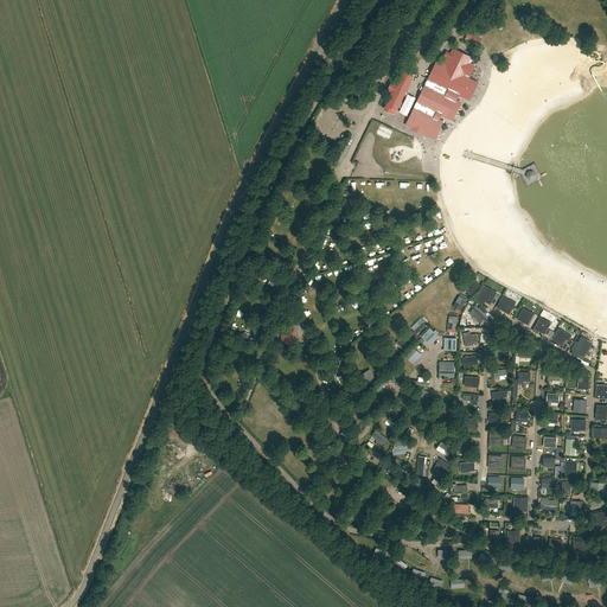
[(473,30),(471,29),(468,32),(470,32),(467,36),(466,36),(465,39),(475,45),(478,42),(477,42),(479,38),(480,38),(481,34),(473,30)]
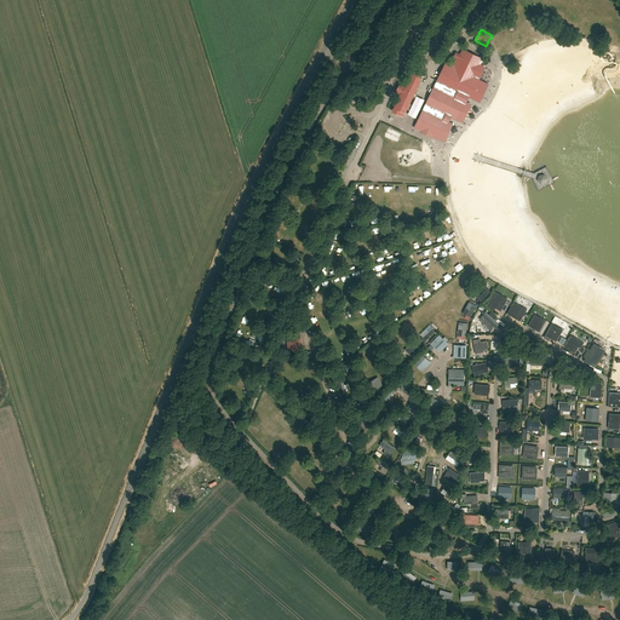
[(415,127),(438,138),(447,121),(443,120),(447,114),(457,119),(464,102),(461,101),(464,95),(474,98),(482,81),(472,78),(478,64),(461,56),(459,61),(457,59),(453,68),(446,64),(415,127)]
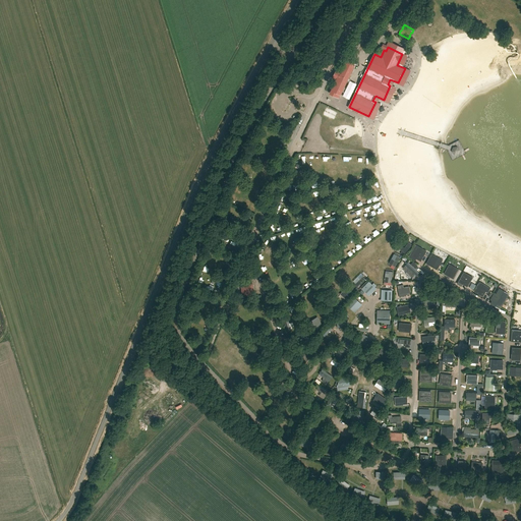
[(339,96),(354,64),(353,64),(347,61),(343,70),(340,69),(335,80),(337,81),(331,94),(337,97),(337,95),(339,96)]
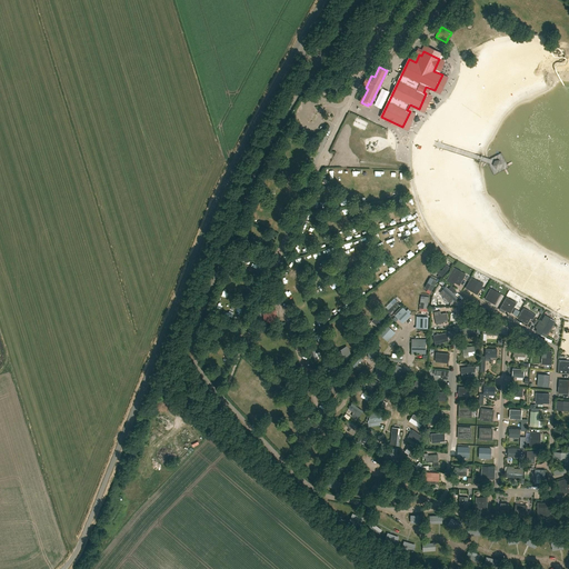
[(383,109),(390,91),(382,88),(376,106),(383,109)]
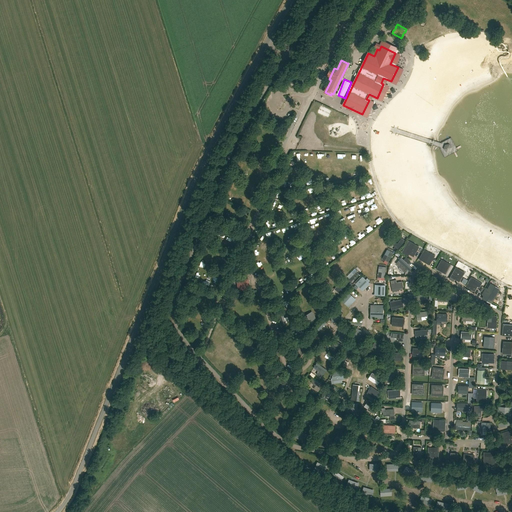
[(407,136),(408,132),(392,127),(391,132),(400,135),(401,134),(407,136)]
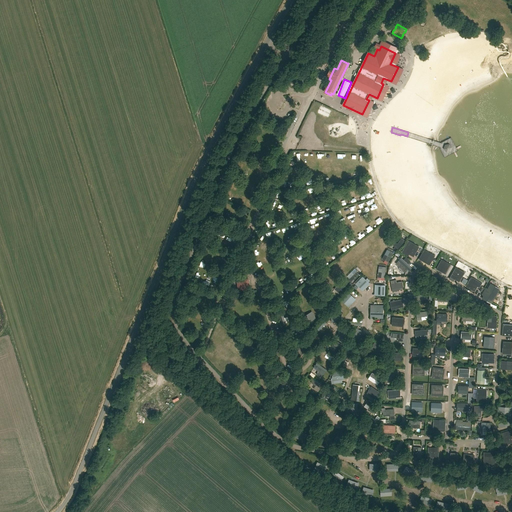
[(306,146),(308,146),(308,142),(306,142),(305,138),(299,138),(300,150),(306,150),(306,146)]
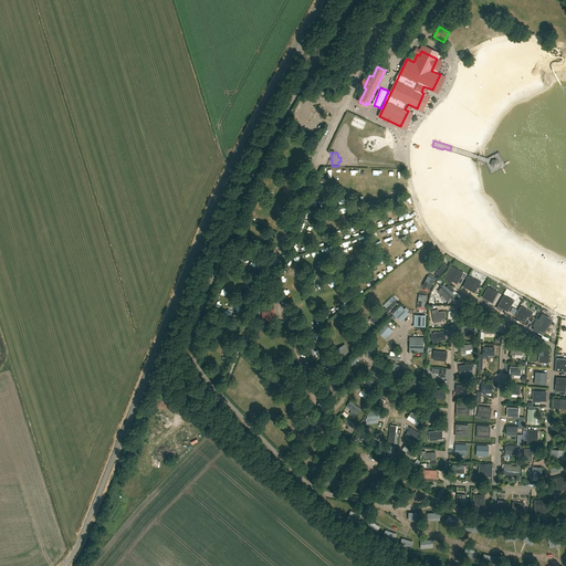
[(413,242),(418,249),(422,247),(419,239),(413,242)]
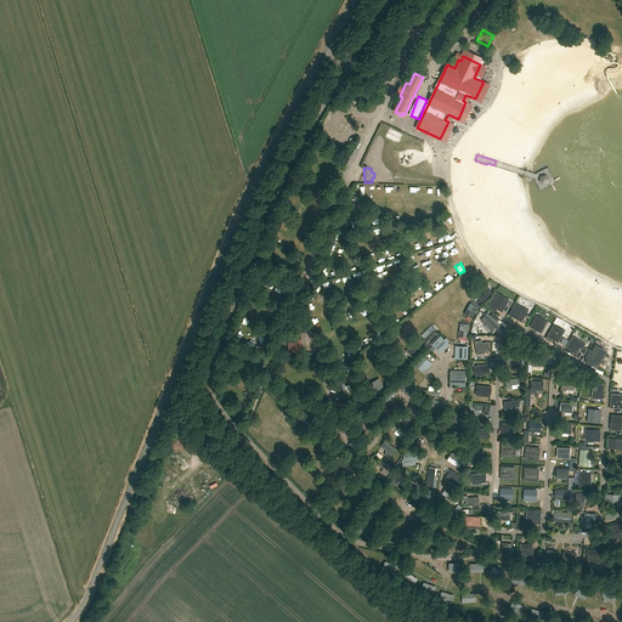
[(448,271),(442,276),(448,284),(454,280),(448,271)]
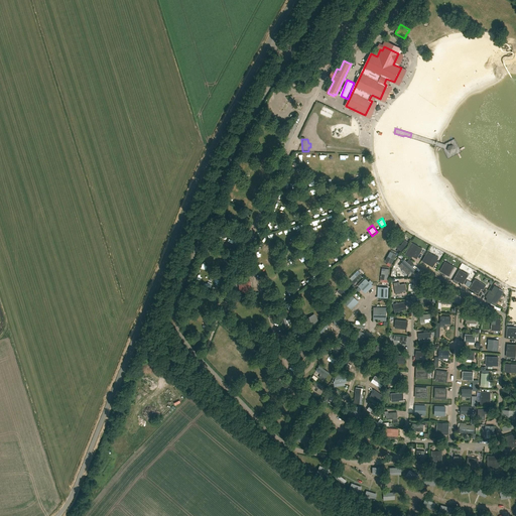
[(362,243),(366,240),(361,234),(357,237),(362,243)]
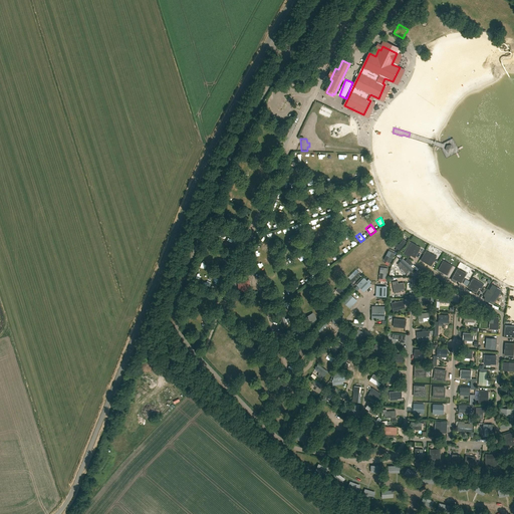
[(348,242),(353,248),(357,244),(353,238),(348,242)]
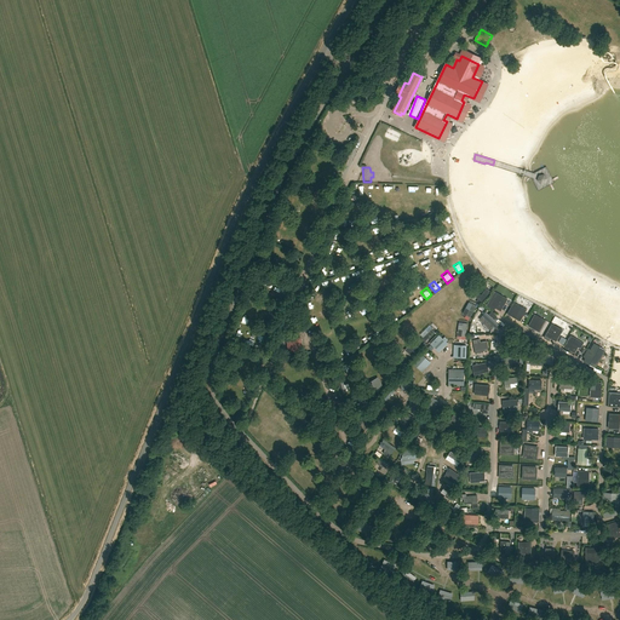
[(478,298),(482,300),(489,291),(486,288),(478,298)]
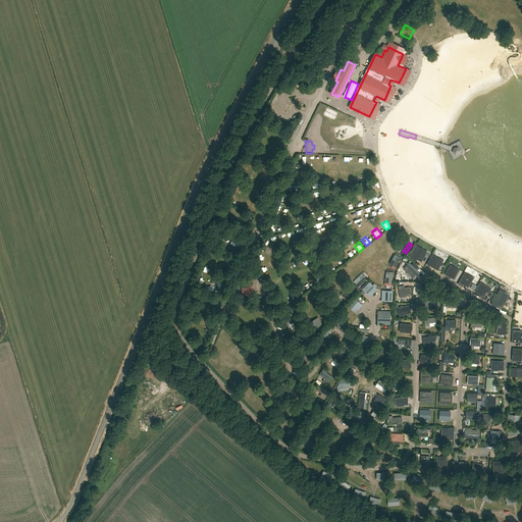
[(371,254),(376,249),(372,245),(367,250),(371,254)]
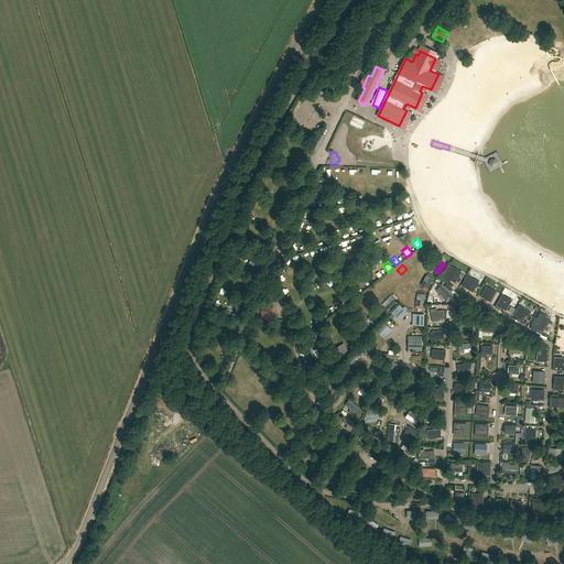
[(444,279),(446,280),(447,278),(455,282),(462,272),(451,266),(444,279)]
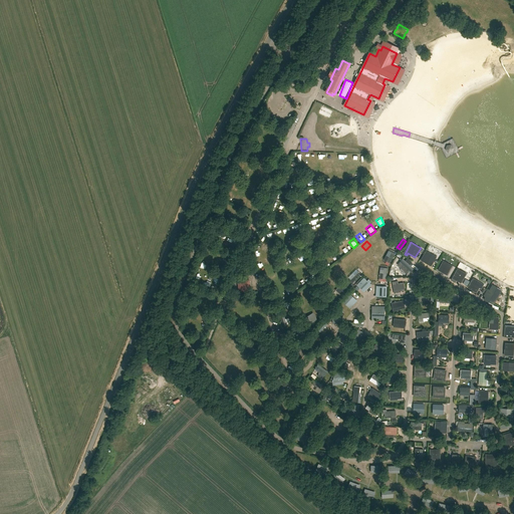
[(352,252),(356,258),(360,255),(356,250),(352,252)]
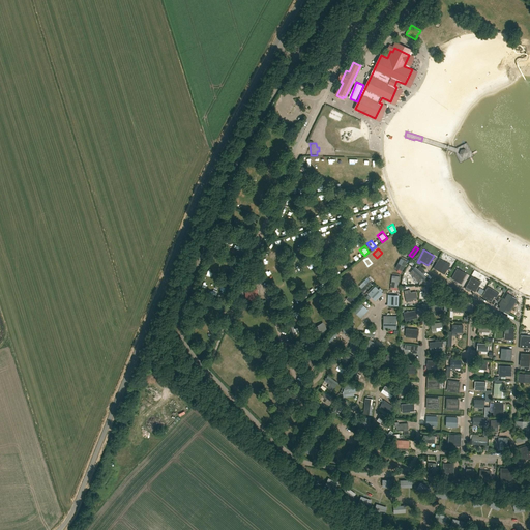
[(434,268),(444,274),(450,264),(439,258),(434,268)]
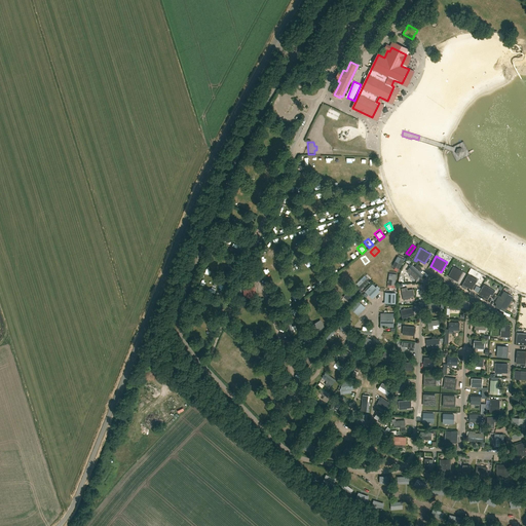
[(396,267),(399,269),(404,260),(401,258),(396,267)]
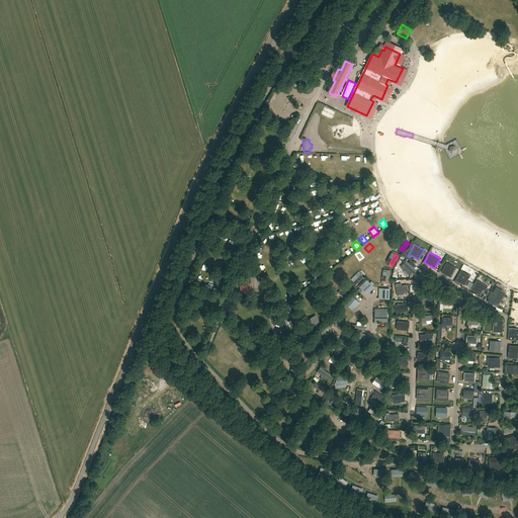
[(351,267),(355,263),(351,258),(346,261),(351,267)]
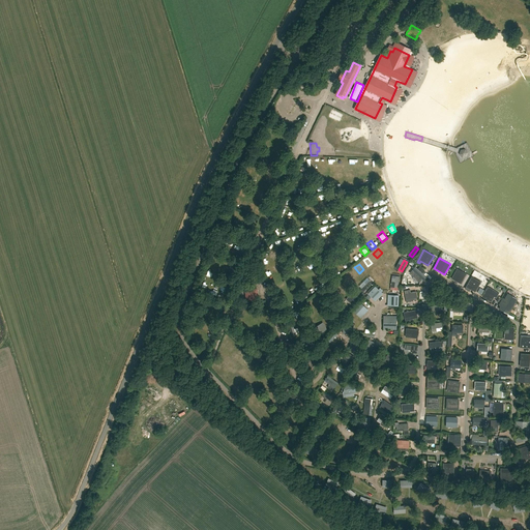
[(451,277),(461,283),(466,273),(457,268),(451,277)]
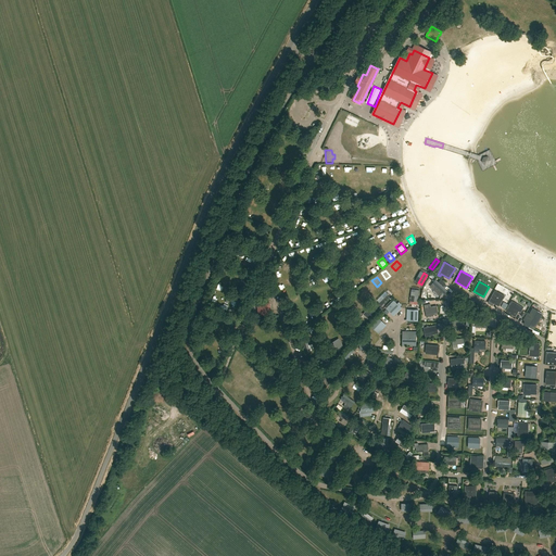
[(437,292),(436,293),(442,299),(447,293),(434,282),(430,287),(437,292)]
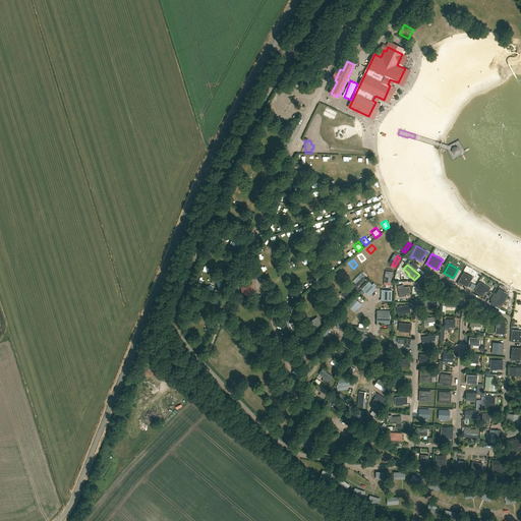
[(457,284),(459,285),(460,283),(467,287),(472,277),(464,272),(457,284)]
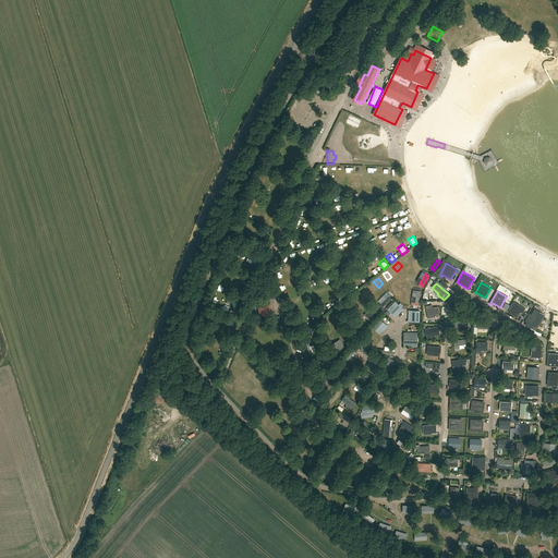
[(391,298),(389,294),(379,305),(381,307),(391,298)]
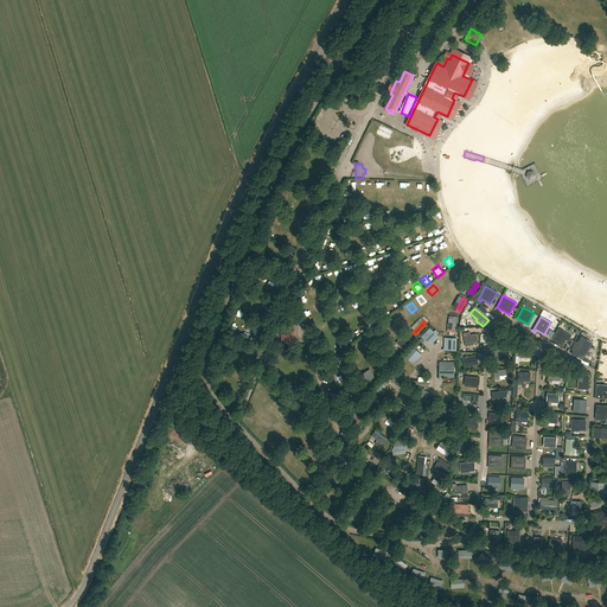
[(421,337),(428,343),(435,337),(432,333),(434,331),(430,327),(421,337)]
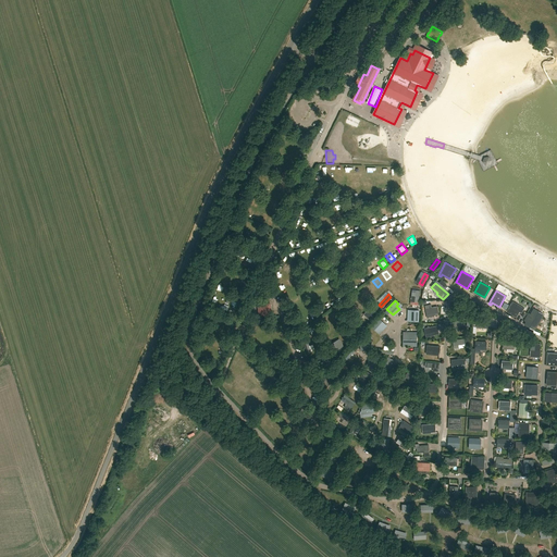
[(506,311),(516,317),(520,310),(516,307),(517,304),(512,301),(506,311)]
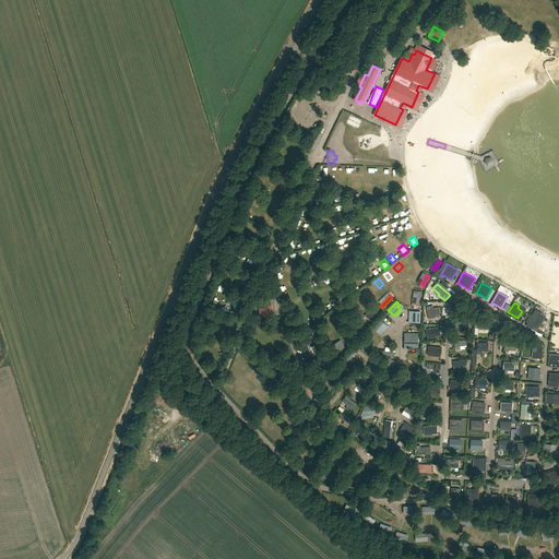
[(262,308),(260,313),(260,317),(272,316),(272,312),(269,308),(269,305),(262,305),(262,308)]
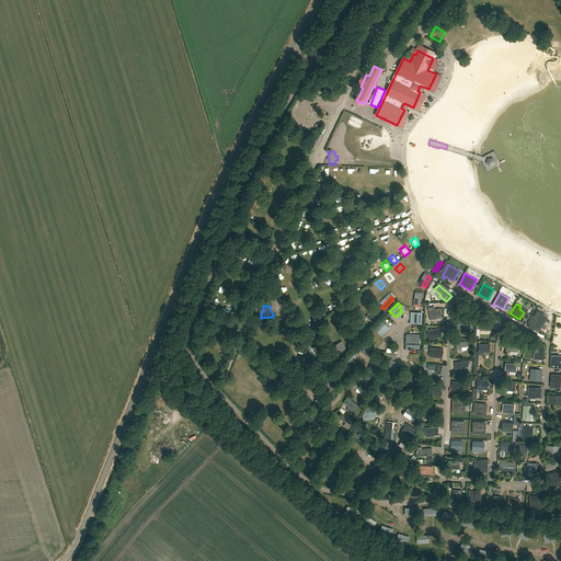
[(427,308),(430,316),(437,315),(437,317),(442,316),(442,313),(441,308),(434,310),(433,307),(427,308)]
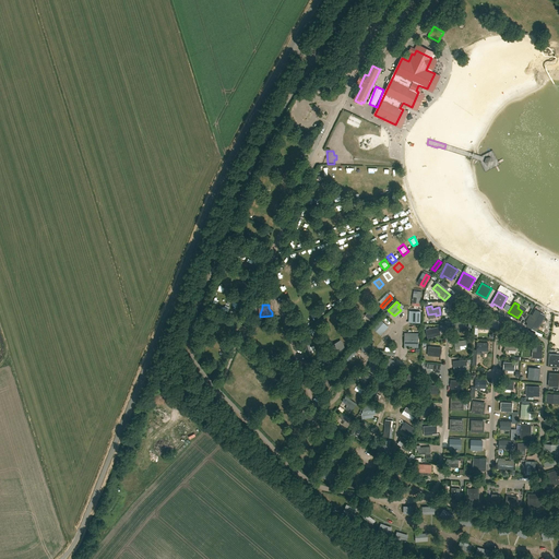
[(546,316),(535,309),(532,314),(531,313),(525,321),(527,322),(526,325),(536,332),(546,316)]
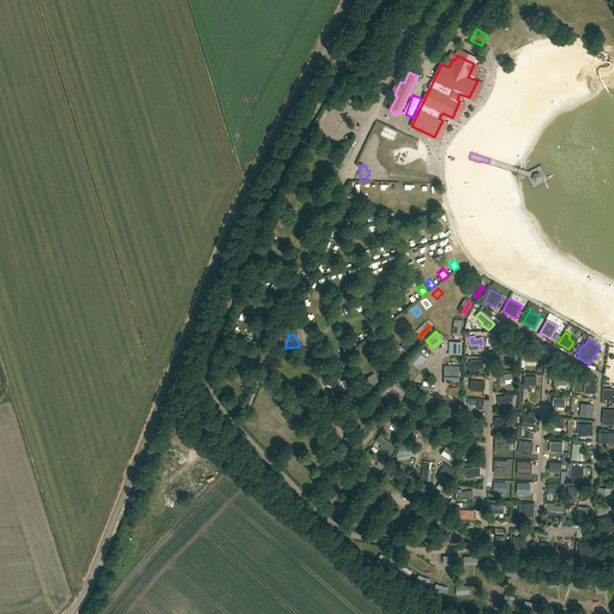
[(404,350),(408,353),(415,345),(411,342),(404,350)]
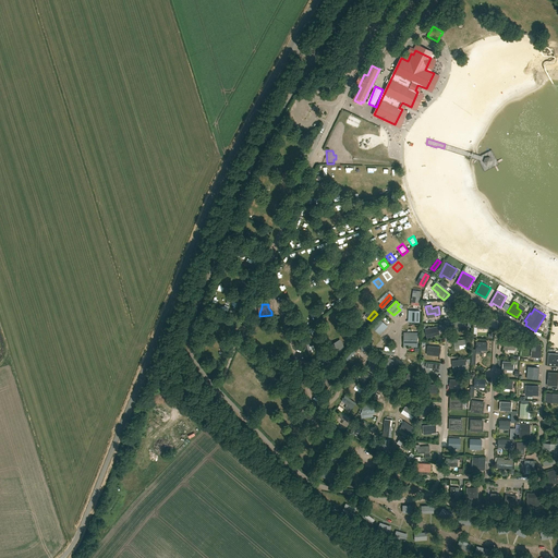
[(410,322),(419,322),(420,311),(415,311),(415,313),(411,313),(410,322)]
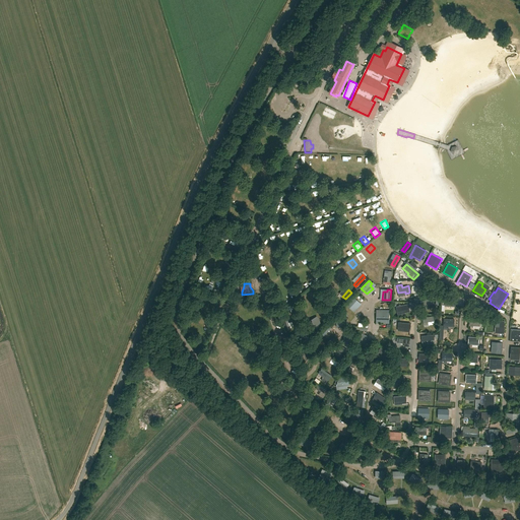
[(346,305),(352,311),(359,305),(355,302),(356,300),(354,297),(346,305)]
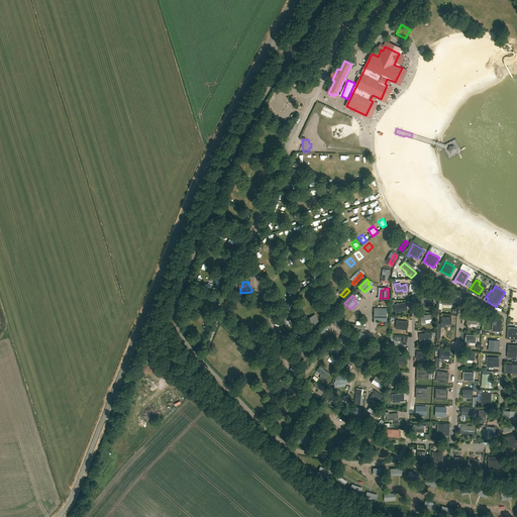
[(419,299),(421,304),(421,306),(425,305),(425,303),(431,301),(430,297),(419,299)]
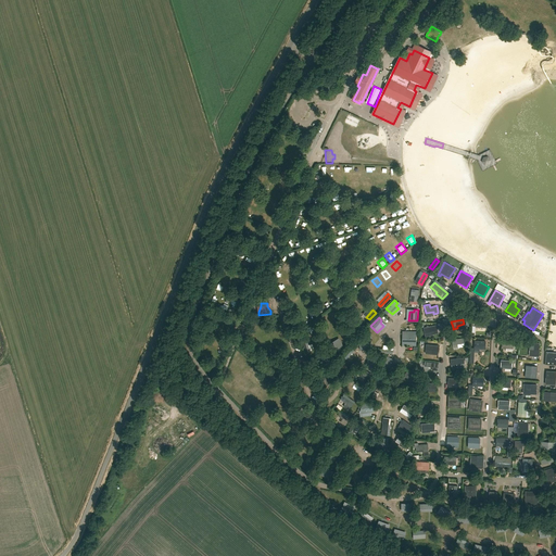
[(352,332),(355,335),(363,327),(359,325),(352,332)]
